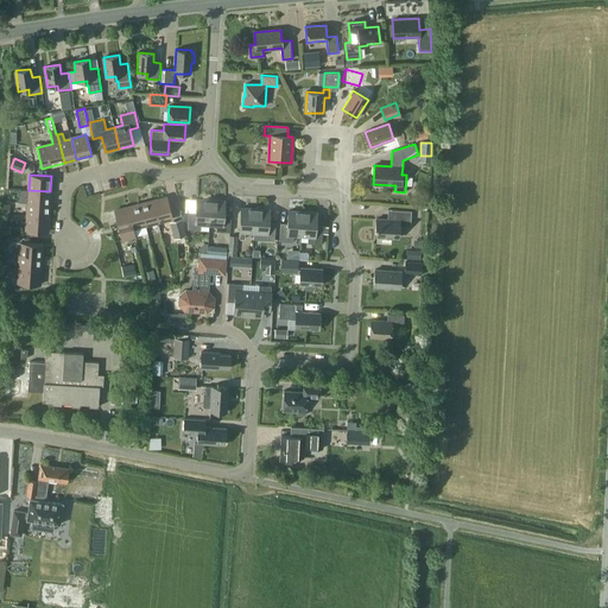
[(49,204),(50,191),(29,190),(19,189),(18,202),(27,203),(49,204)]
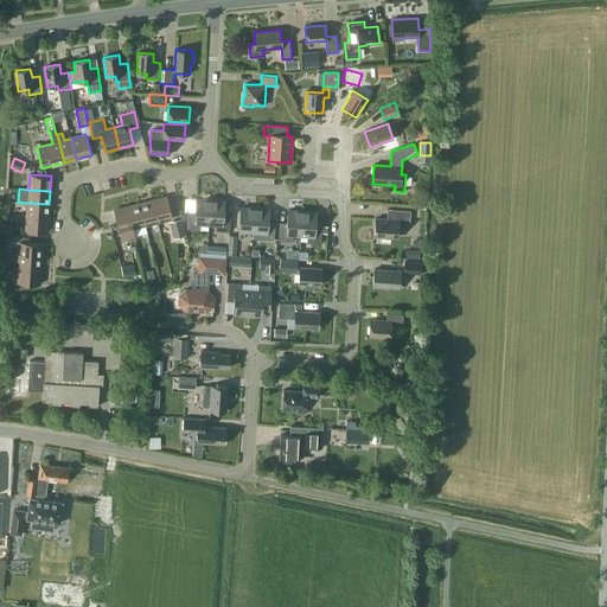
[(154,200),(159,221),(172,217),(167,197),(154,200)]
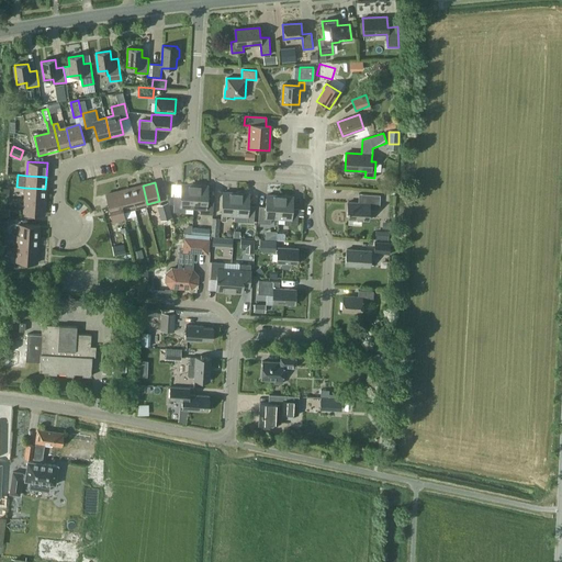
[(186,206),(193,206),(194,184),(181,183),(180,195),(173,195),(173,212),(184,212),(186,206)]
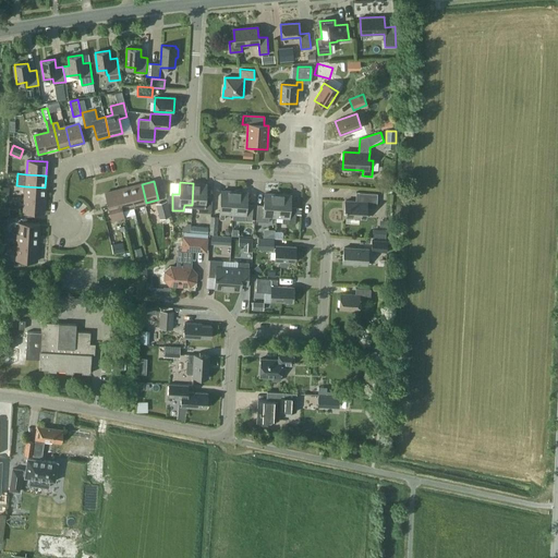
[(193,183),(192,205),(198,206),(198,211),(210,213),(211,196),(205,195),(206,184),(193,183)]
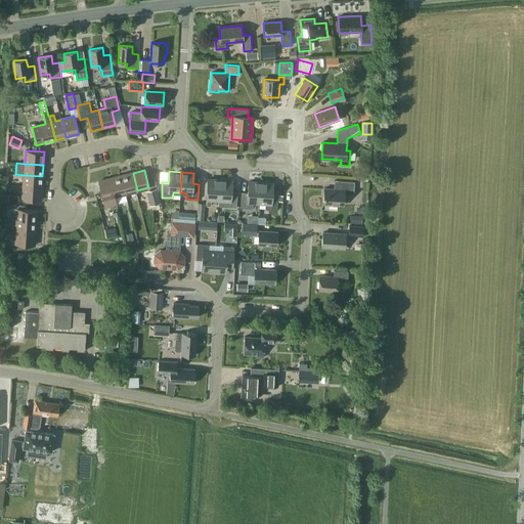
[(126,193),(137,190),(133,173),(122,176),(126,193)]
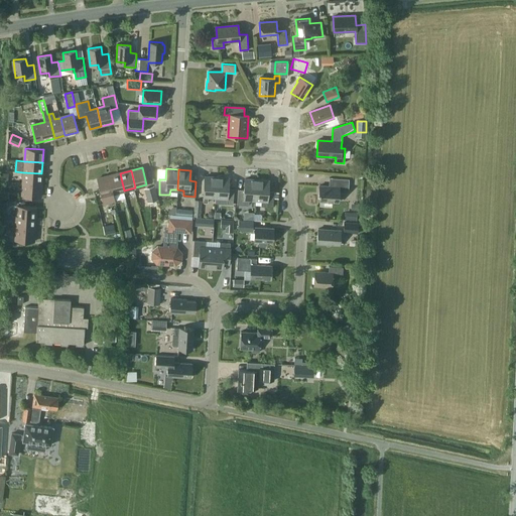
[(23,172),(23,182),(40,183),(41,173),(23,172)]
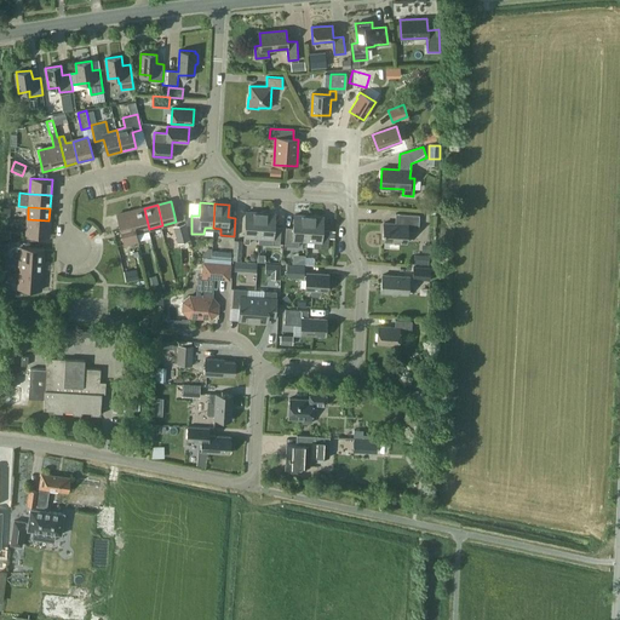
[(144,208),(130,212),(135,225),(136,233),(149,229),(144,208)]
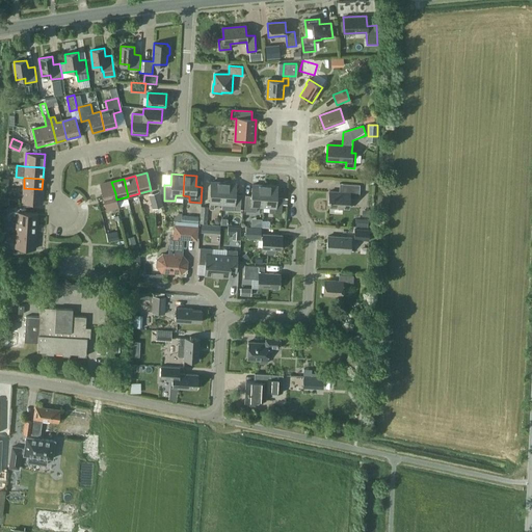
[(100,185),(103,196),(115,193),(111,182),(100,185)]
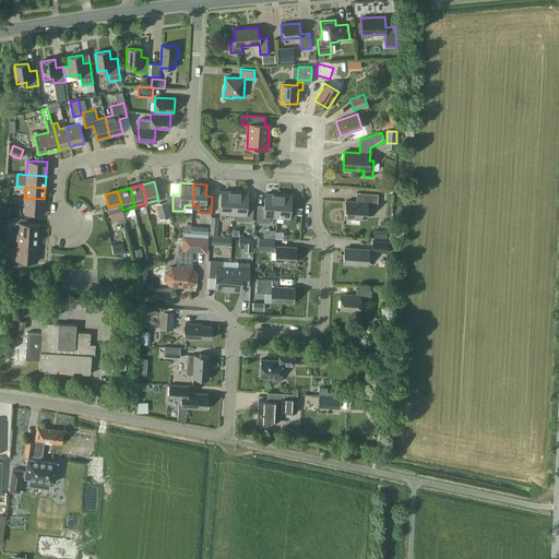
[(225,213),(233,214),(235,192),(222,191),(219,213),(219,219),(225,219),(225,213)]
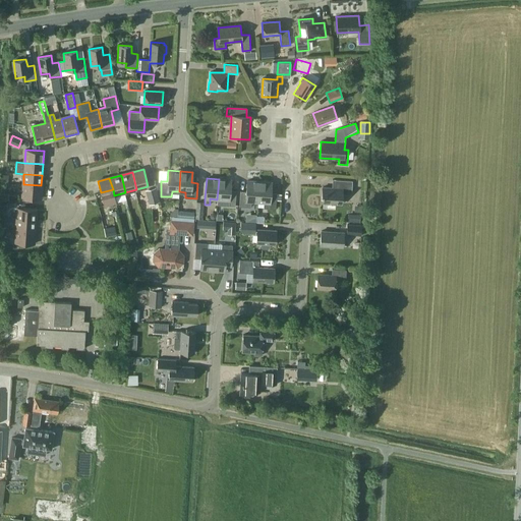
[(231,179),(219,179),(217,199),(224,199),(223,206),(235,207),(236,190),(230,190),(231,179)]
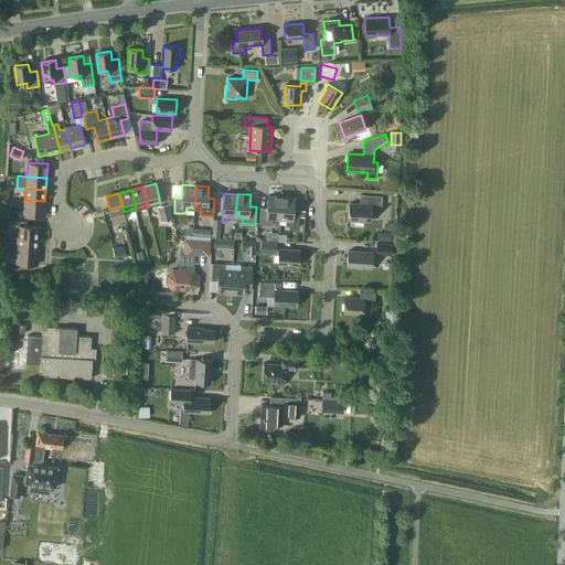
[(381,211),(382,195),(360,194),(360,203),(349,203),(349,220),(371,221),(371,211),(381,211)]
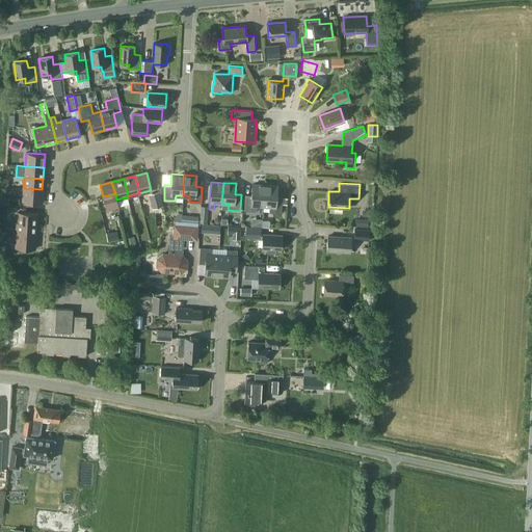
[(250,206),(263,207),(265,185),(253,184),(251,195),(245,194),(244,211),(250,211),(250,206)]
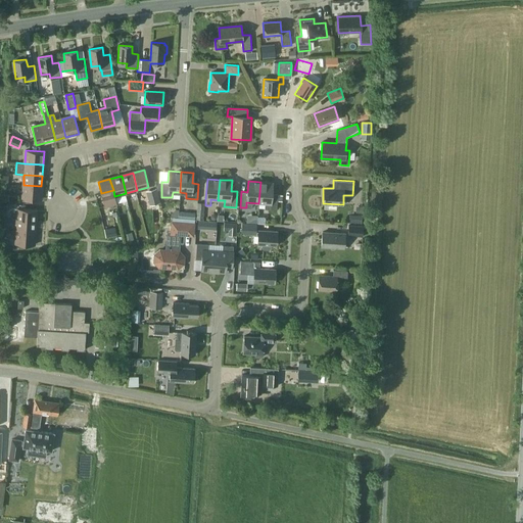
[(260,182),(258,203),(265,203),(265,208),(277,209),(277,201),(282,201),(283,194),(272,193),(273,183),(260,182)]
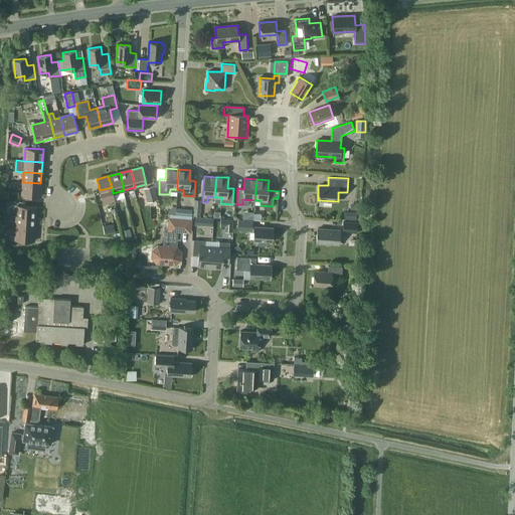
[(40,196),(40,183),(23,182),(22,195),(40,196)]
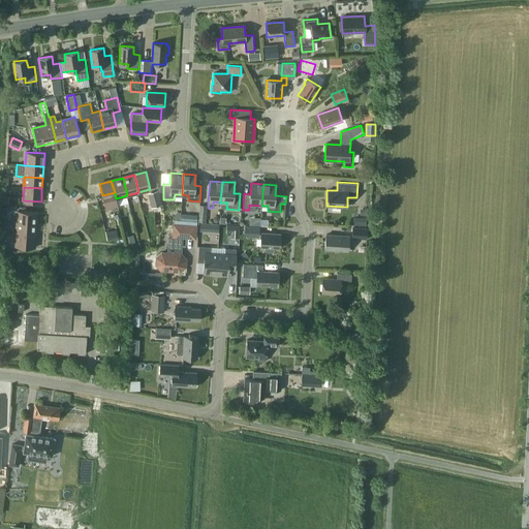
[(158,190),(148,193),(151,208),(162,205),(158,190)]
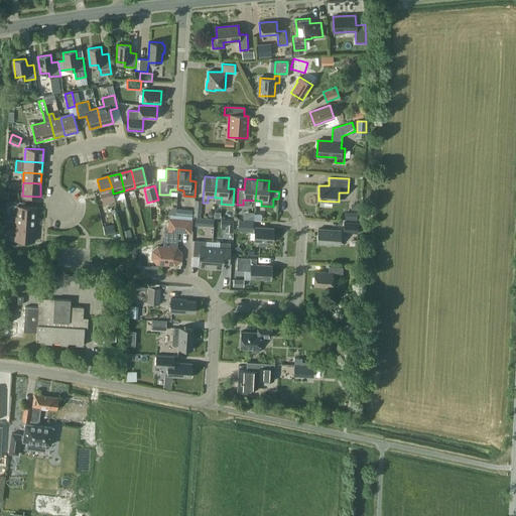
[(115,200),(113,194),(112,187),(100,190),(103,203),(115,200)]
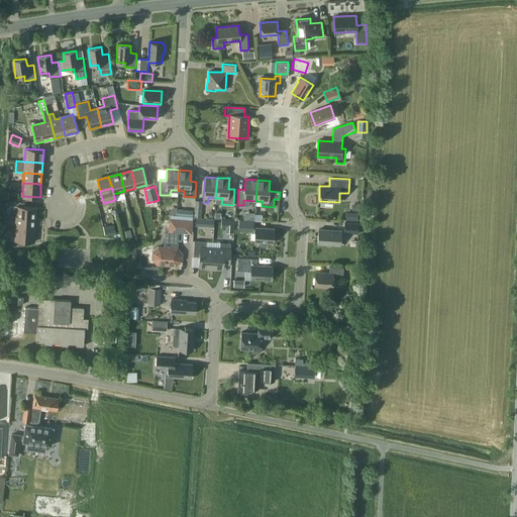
[(17,206),(16,218),(34,219),(35,207),(17,206)]
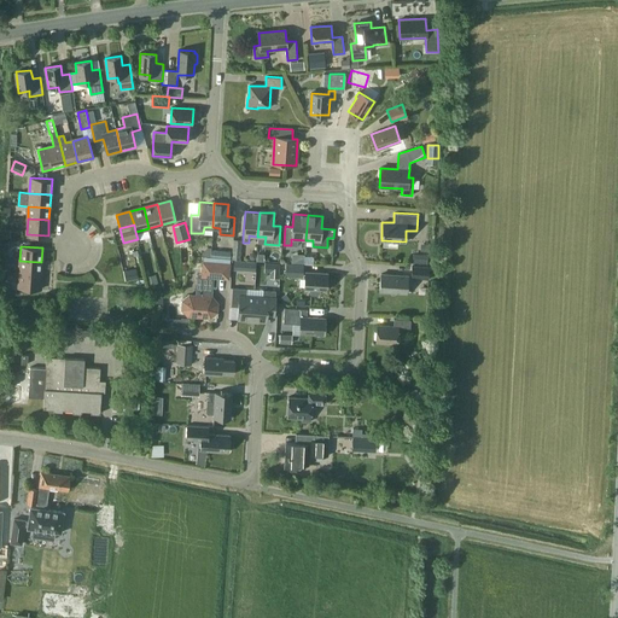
[(426,263),(427,255),(413,254),(412,262),(426,263)]
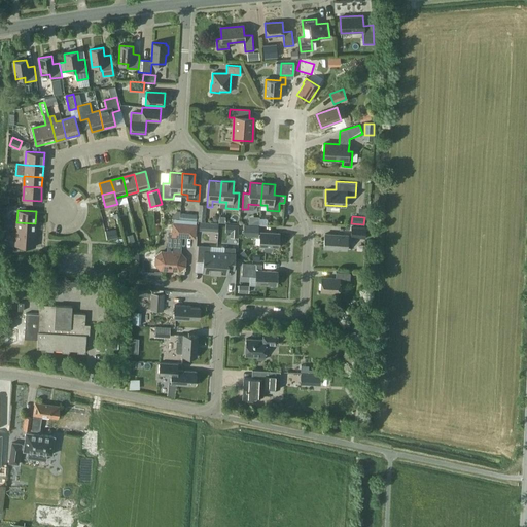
[(16,222),(16,234),(35,235),(35,223),(16,222)]
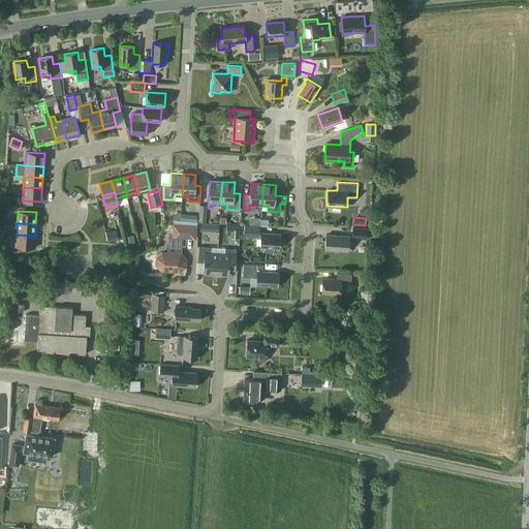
[(195,239),(196,225),(173,223),(172,235),(168,234),(167,252),(161,252),(156,257),(155,265),(160,271),(169,271),(172,269),(182,270),(186,267),(186,259),(181,253),(182,238),(195,239)]
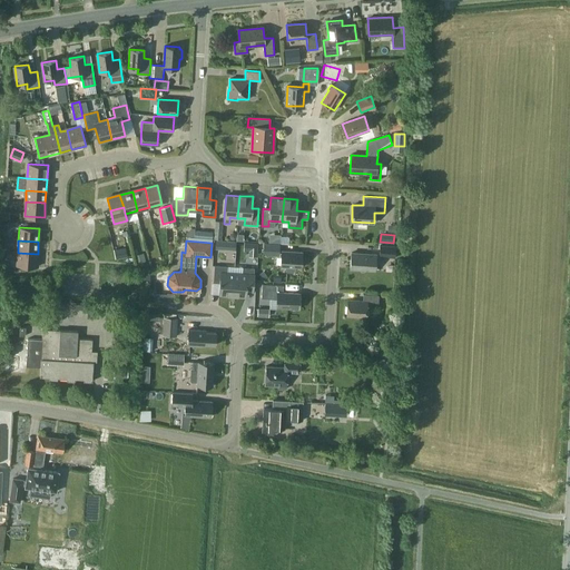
[(216,241),(215,248),(235,249),(236,242),(216,241)]
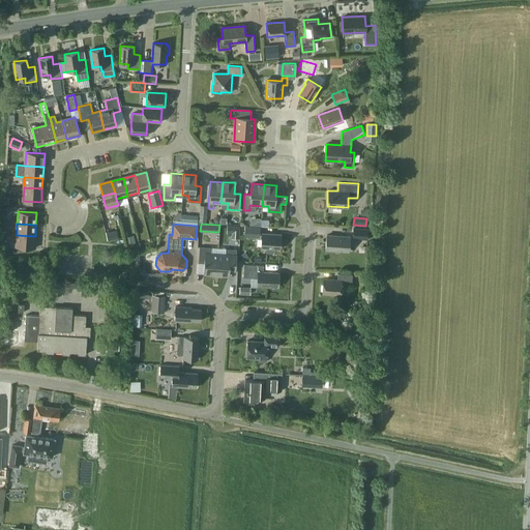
[(259,238),(260,227),(245,227),(244,237),(259,238)]
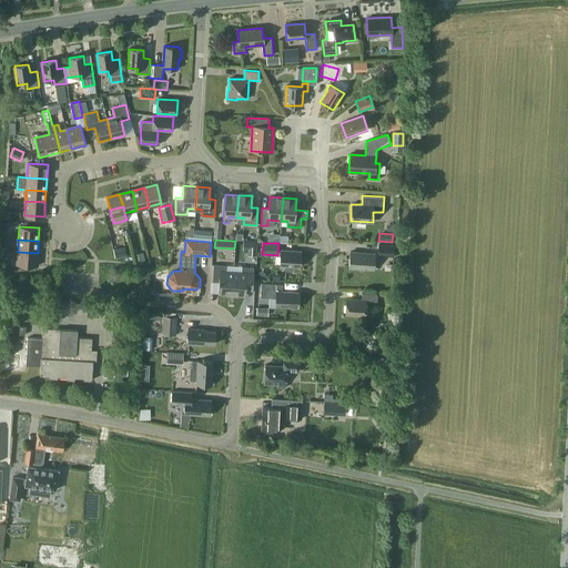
[(394,256),(394,245),(378,244),(377,256),(394,256)]
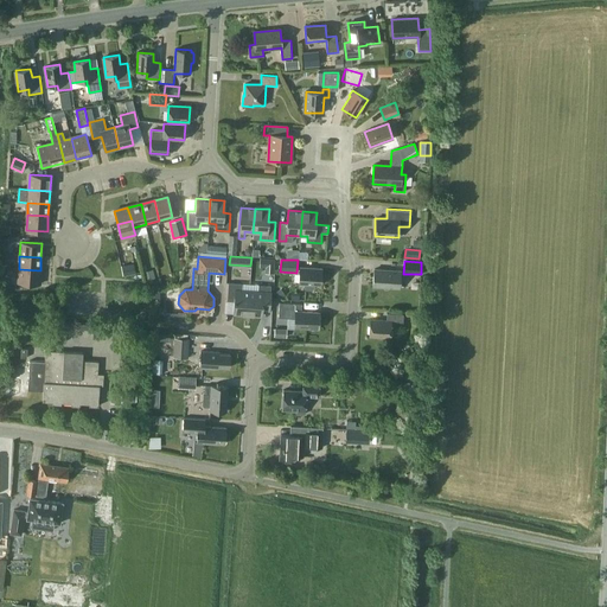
[(299,283),(304,283),(304,286),(306,289),(311,291),(313,287),(313,285),(320,285),(321,268),(300,267),(299,283)]
